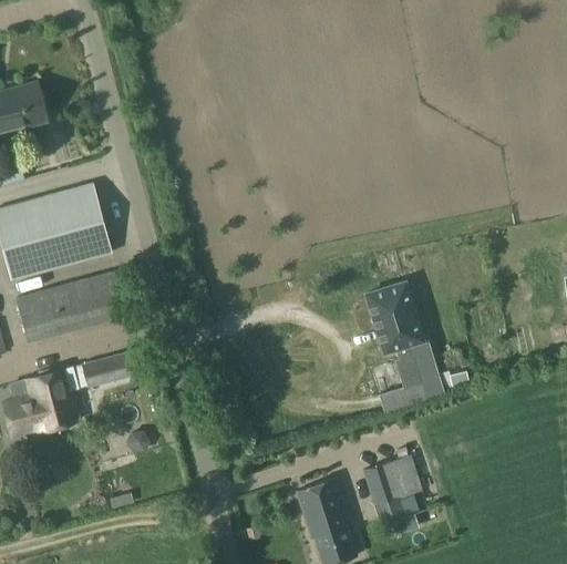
[(0,131),(48,119),(38,82),(0,92),(0,131)]
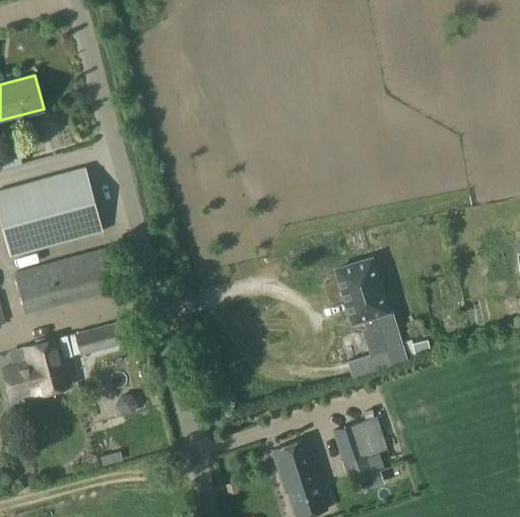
[(0,151),(0,167),(22,162),(21,156),(18,147),(0,151)]
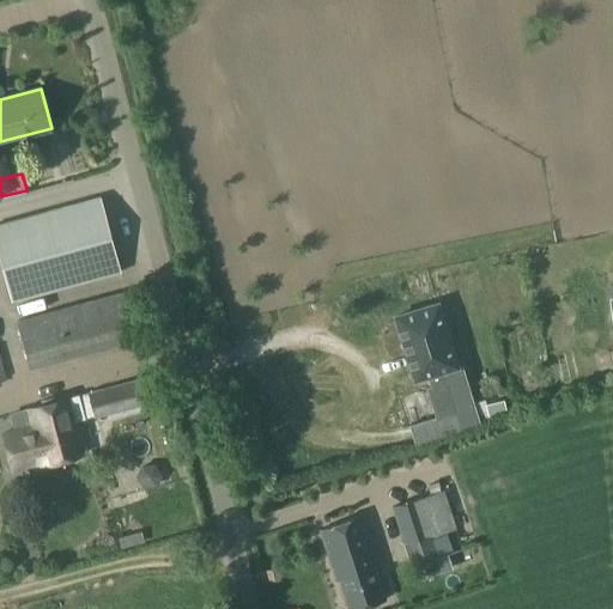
[(101,196),(0,223),(0,257),(12,302),(121,272),(101,196)]
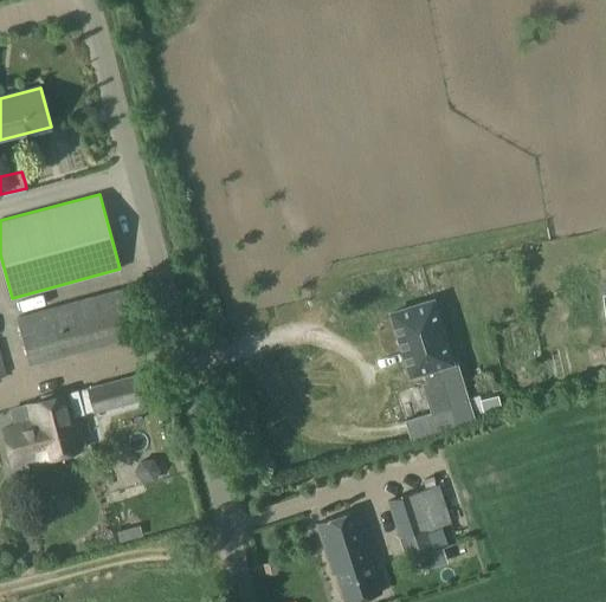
[(135,331),(123,286),(17,315),(30,360),(135,331)]
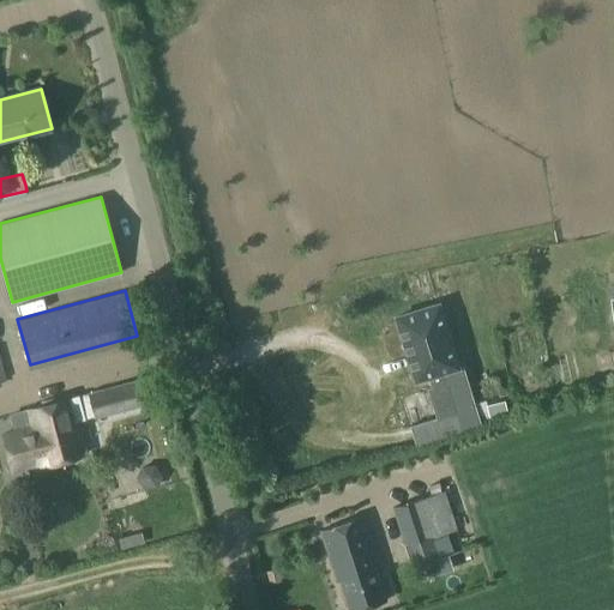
[(457,364),(438,301),(396,314),(415,378),(429,373),(433,385),(428,386),(438,415),(456,409),(447,380),(445,381),(441,369),(457,364)]
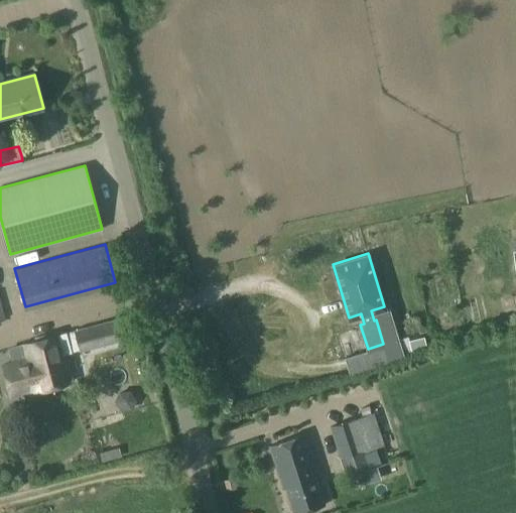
[(118,317),(74,330),(79,351),(110,343),(112,351),(123,348),(121,340),(124,339),(118,317)]
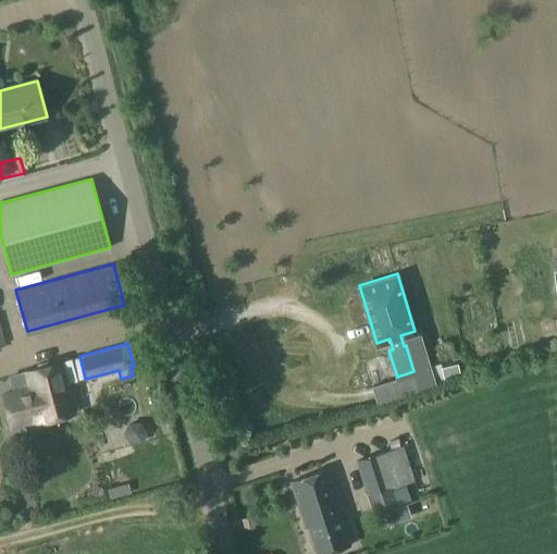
[(28,386),(3,393),(12,426),(36,419),(37,421),(77,411),(64,361),(24,372),(28,386)]
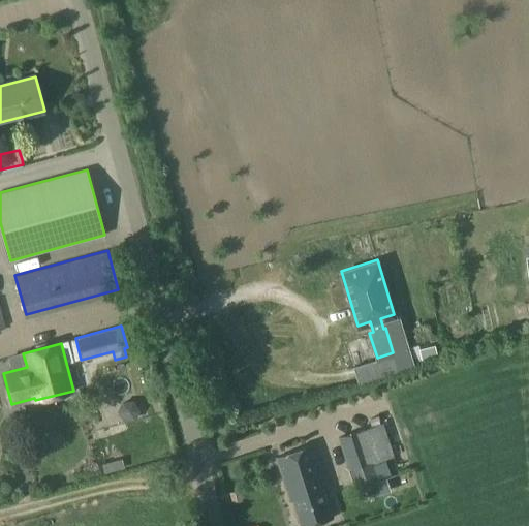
[(339,436),(349,472),(353,488),(391,474),(384,458),(404,452),(394,419),(339,436)]
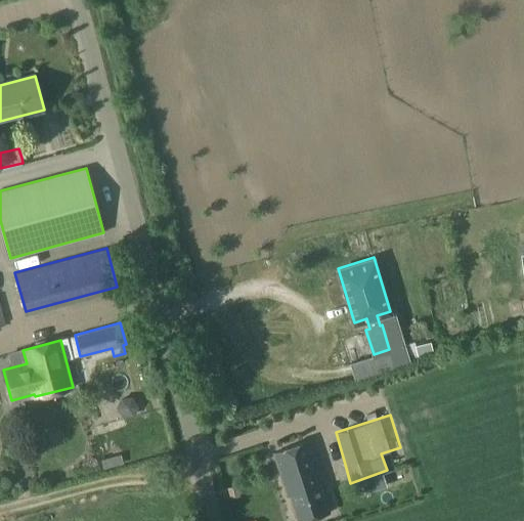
[(309,441),(273,452),(287,495),(290,494),(298,520),(329,511),(324,496),(320,483),(322,482),(309,441)]
